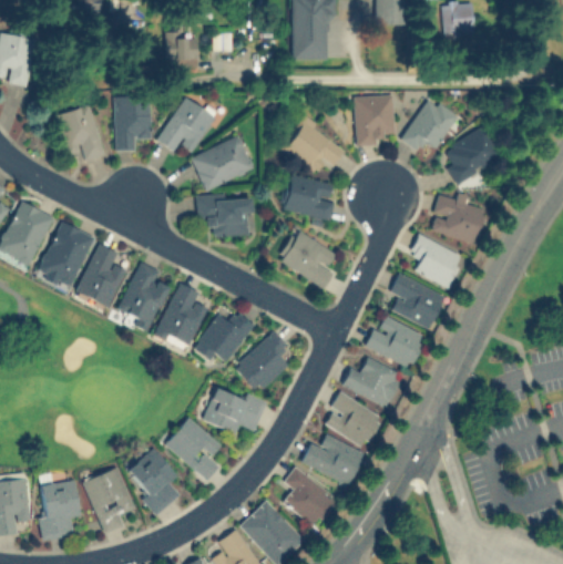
[(290,0),(292,60),(330,60),(329,0),(290,0)]
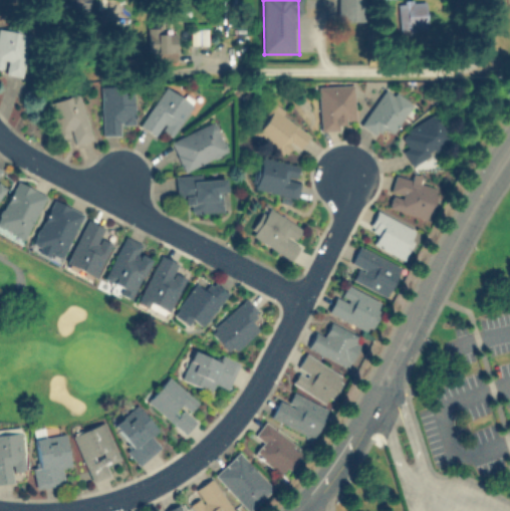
[(365,22),(365,0),(339,0),(339,22),(365,22)]
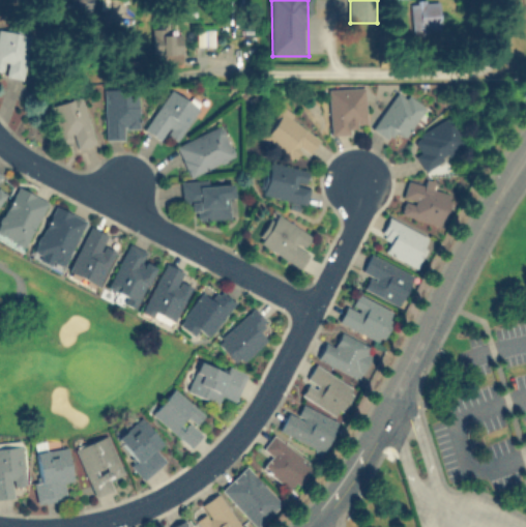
[(442,1),(413,3),(415,35),(444,34),(442,1)]
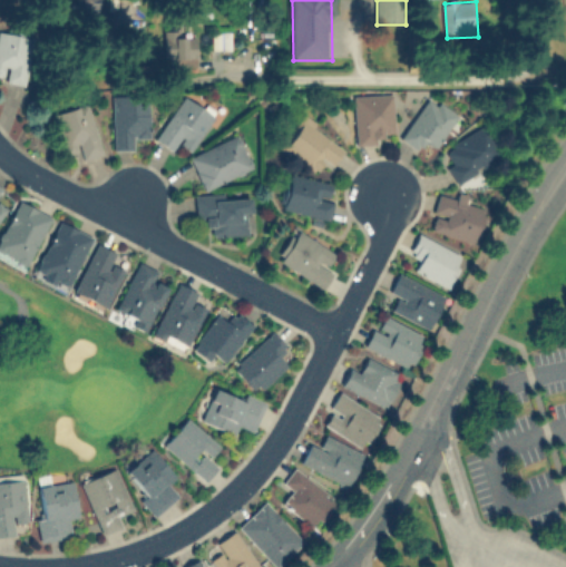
[(91,3),(91,25),(104,25),(104,3),(91,3)]
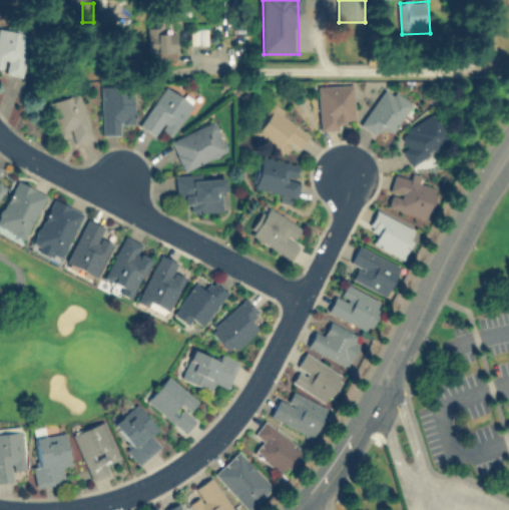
[(32,36),(0,30),(0,73),(25,77),(32,36)]
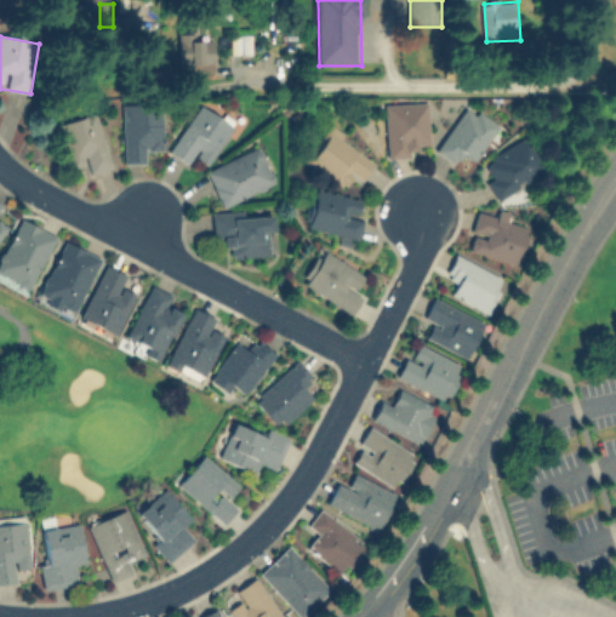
[(182,73),(215,73),(215,36),(182,36),(182,73)]
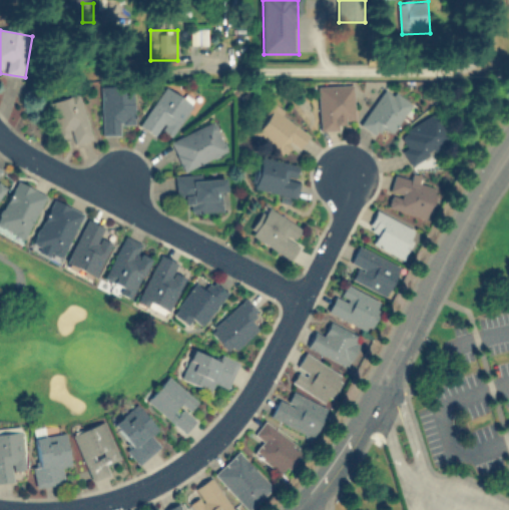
[(357,121),(357,86),(321,87),(323,132),(347,131),(347,121),(357,121)]
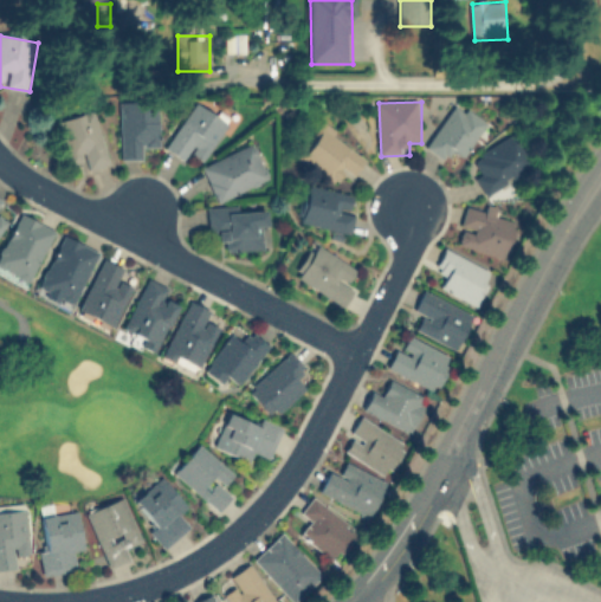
[(187,163),(193,155),(206,163),(231,124),(198,103),(167,150),(187,163)]
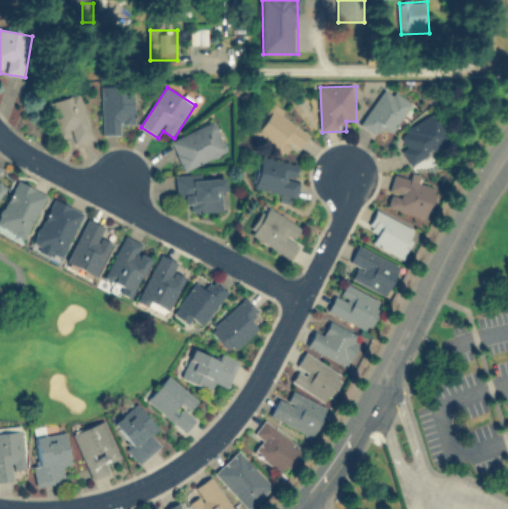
[(414,105),(389,87),(362,125),(378,137),(385,129),(393,135),(414,105)]
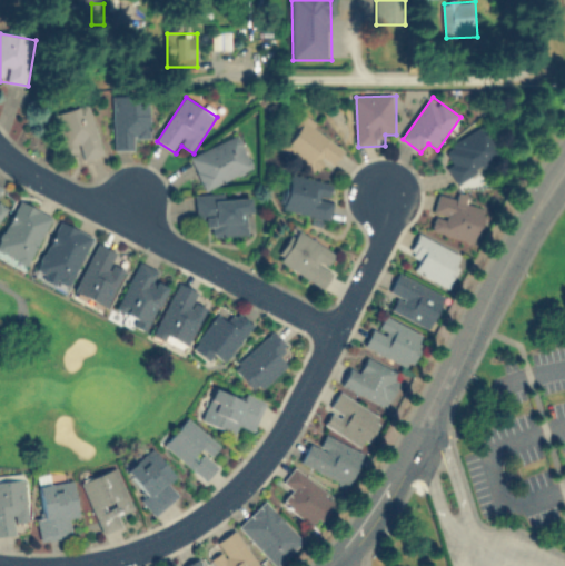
[(116,151),(137,151),(137,138),(151,138),(151,101),(116,101),(116,151)]
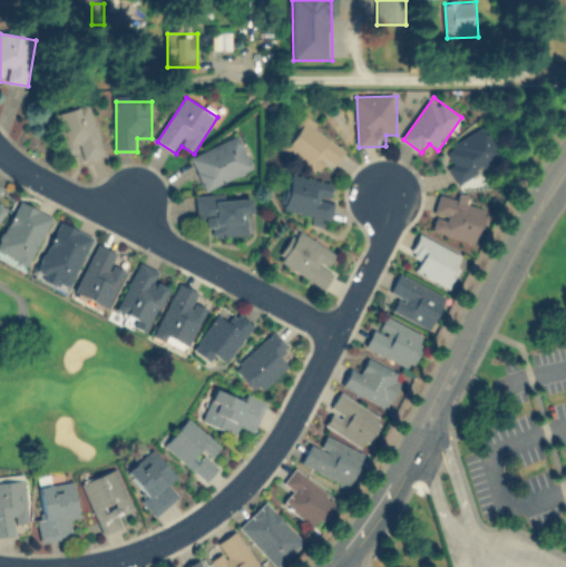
[(57,115),(67,156),(80,153),(83,162),(105,156),(91,106),(57,115)]
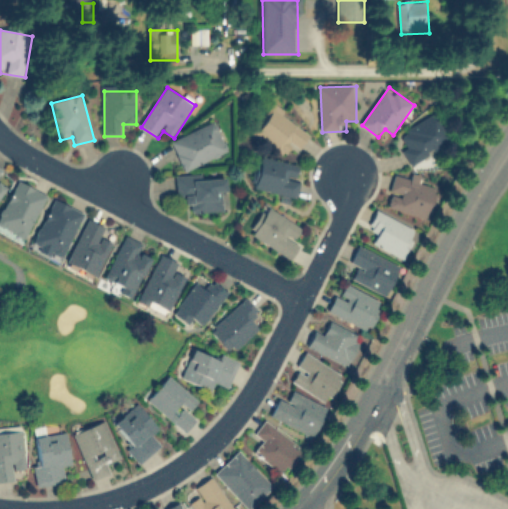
[(295,162),(312,133),(273,108),(255,137),(295,162)]
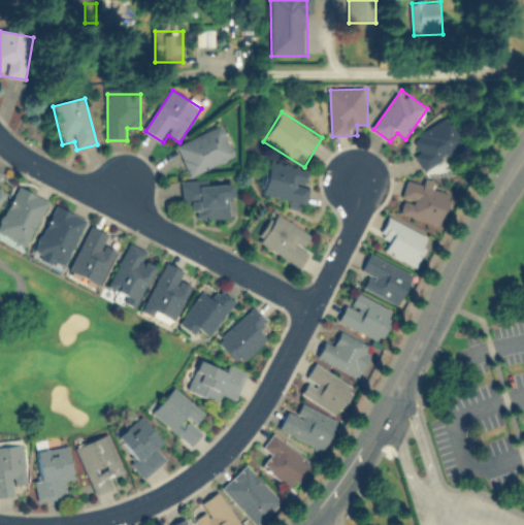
[(422,153),(416,157),(424,172),(468,148),(452,118),(414,139),(422,153)]
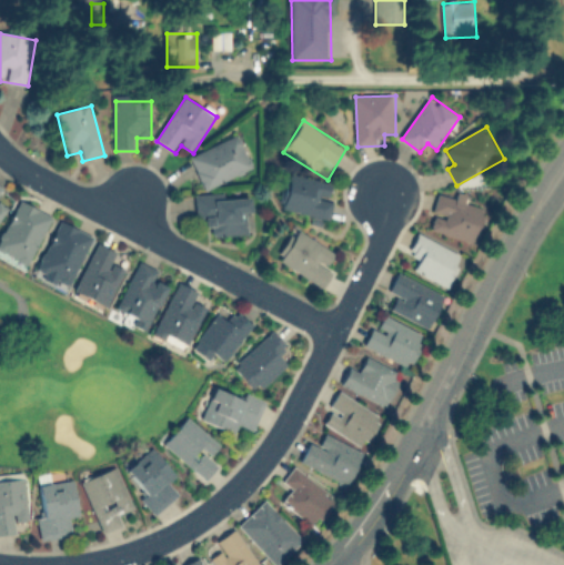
[(255,171),(241,137),(191,157),(204,192),(255,171)]
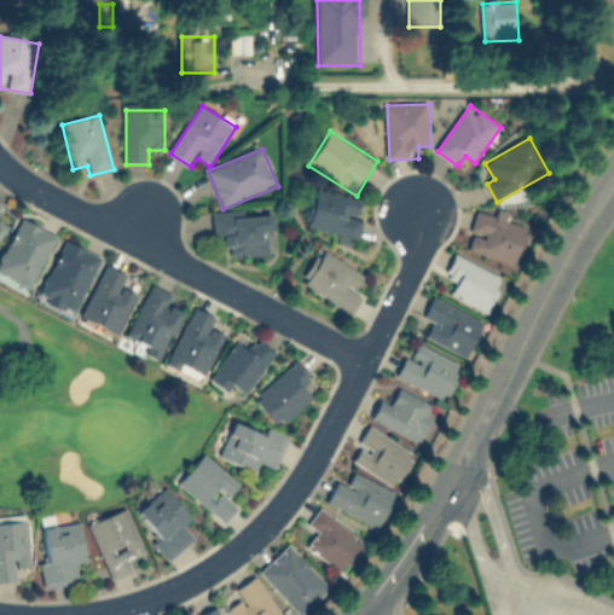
[(365,219),(358,218),(361,201),(316,190),(306,230),(360,242),(365,219)]
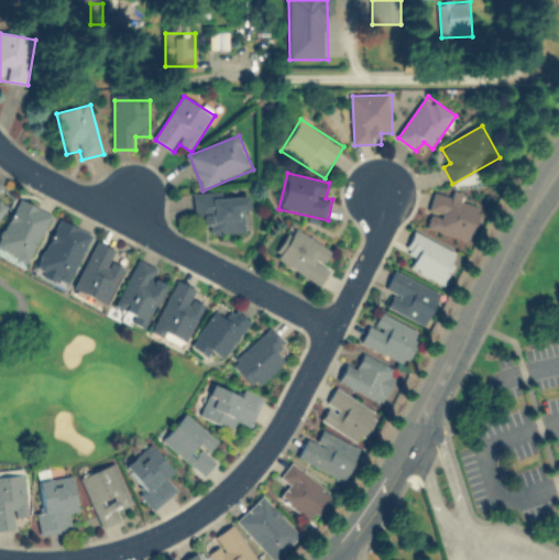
[(0,221),(10,209),(0,200),(0,196),(6,189),(0,185),(0,221)]
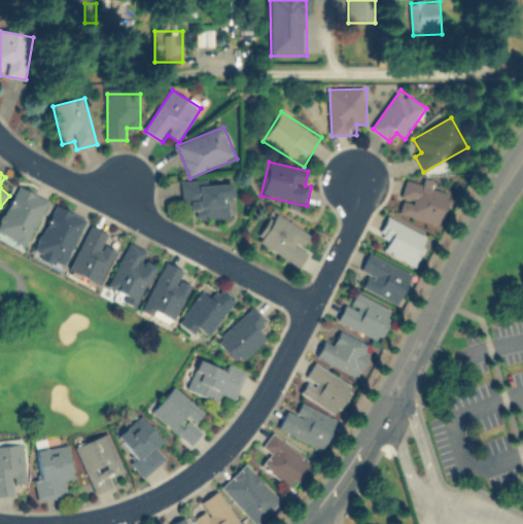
[(408,179),(398,214),(442,226),(452,191),(408,179)]
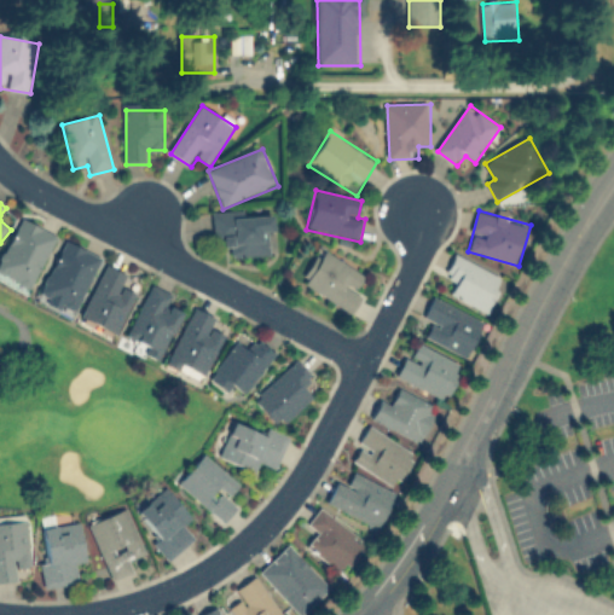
[(215,215),(216,245),(231,245),(232,259),(274,256),(272,212),(215,215)]
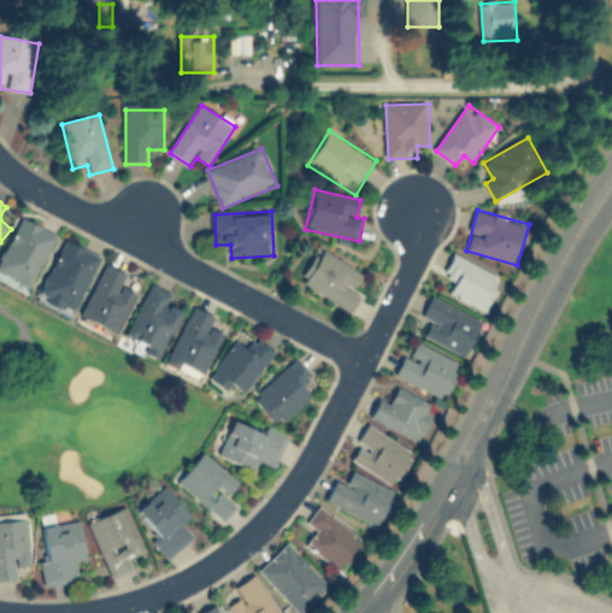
[(58,236),(22,218),(0,264),(0,273),(7,277),(5,281),(30,293),(58,236)]
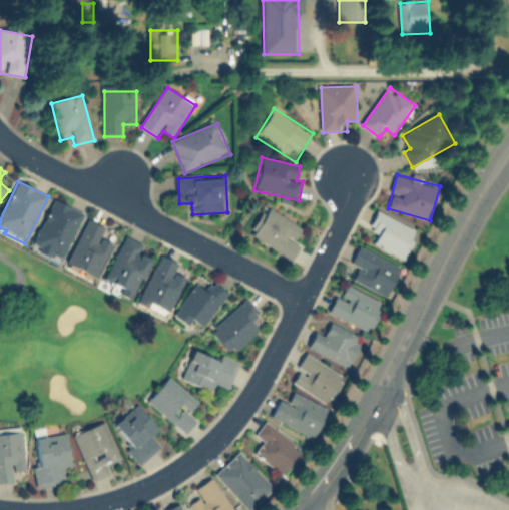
[(84,213),(54,200),(32,249),(63,263),(84,213)]
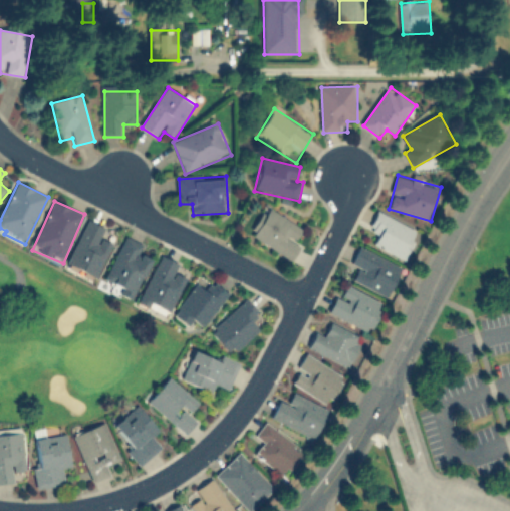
[(308,230),(267,208),(251,238),(291,260),(308,230)]
